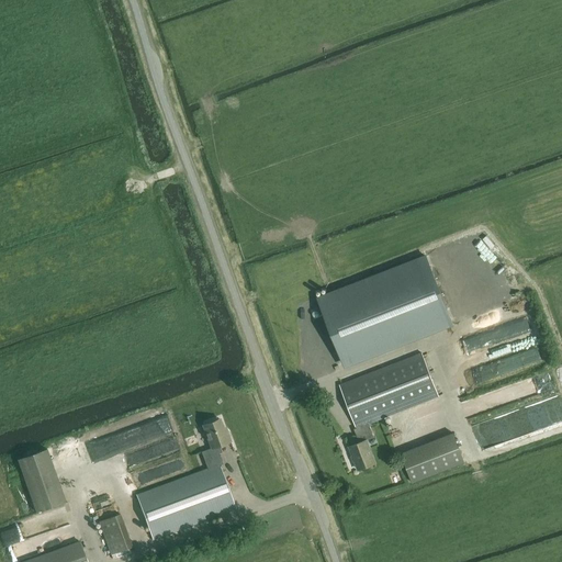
[(426,255),(317,298),(343,363),(451,322),(426,255)]
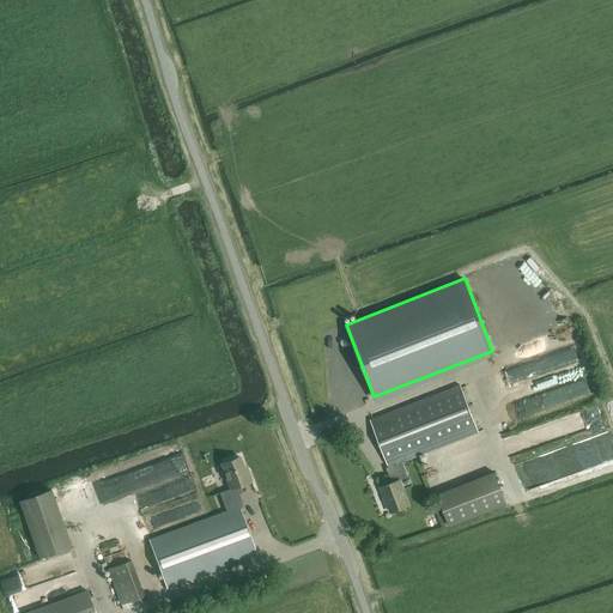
[(538,352),(577,344),(574,329),(534,338),(538,352)]
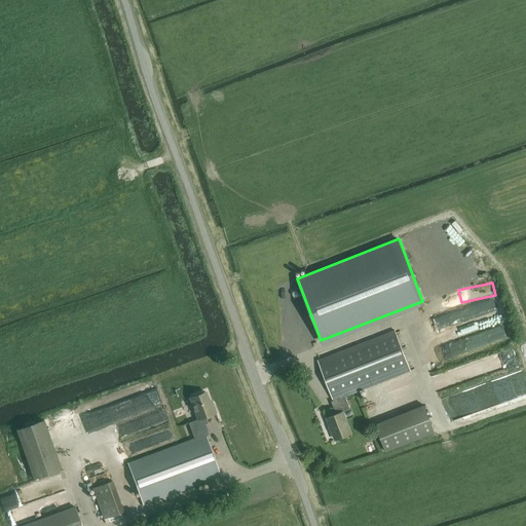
[(422,321),(448,312),(444,299),(418,307),(422,321)]
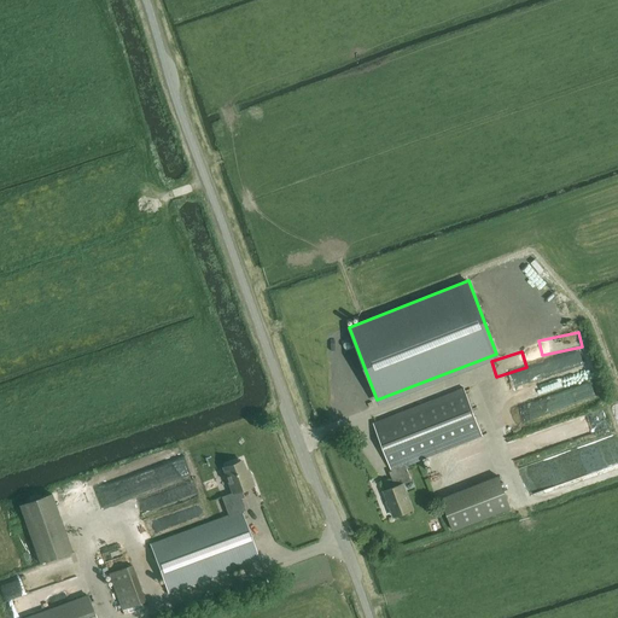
[(500,402),(587,369),(581,354),(506,383),(508,389),(496,394),(500,402)]
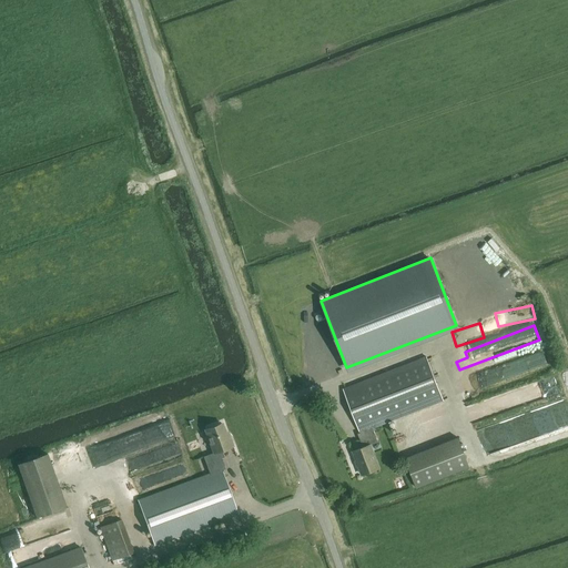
[(547,351),(458,373),(462,385),(550,363),(547,351)]
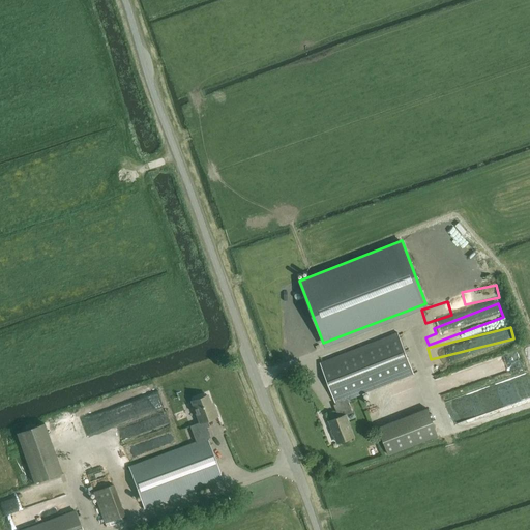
[(354,437),(346,415),(353,413),(348,401),(413,374),(398,332),(320,363),(335,404),(333,405),(336,414),(335,415),(336,418),(329,421),(337,444),(354,437)]
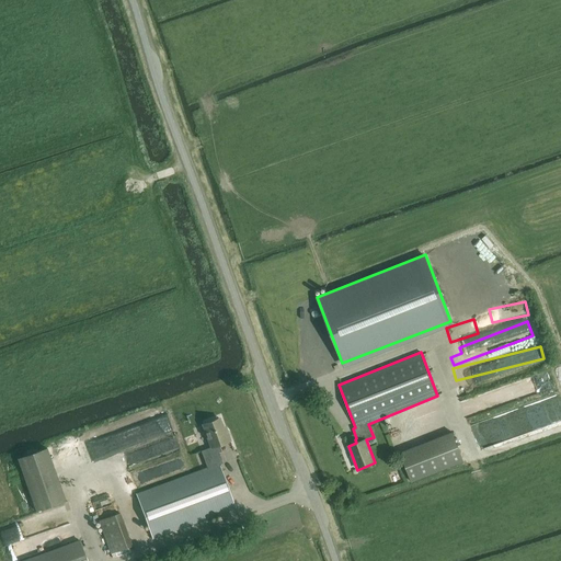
[(517,393),(536,387),(536,386),(544,384),(540,376),(542,376),(540,370),(505,382),(506,388),(515,386),(517,393)]
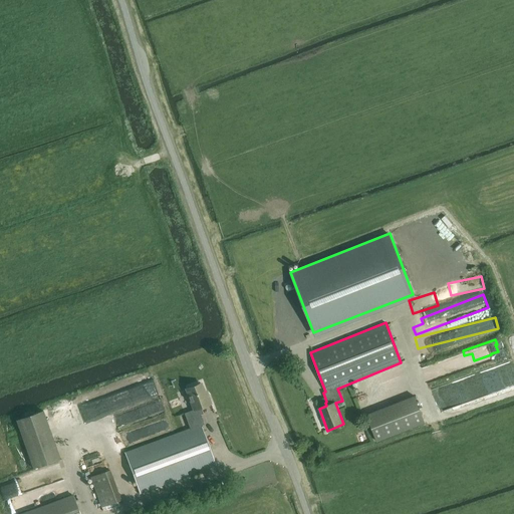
[(150,382),(88,401),(94,421),(94,420),(98,434),(115,429),(117,433),(165,419),(158,396),(154,397),(150,382)]
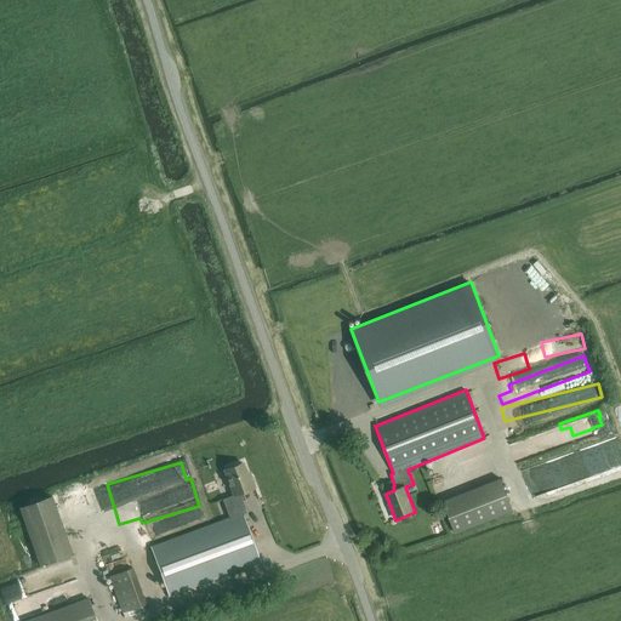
[(224,471),(233,495),(222,500),(228,518),(151,547),(167,597),(261,563),(243,514),(246,513),(241,501),(245,500),(241,493),(255,488),(250,477),(248,478),(243,463),(224,471)]
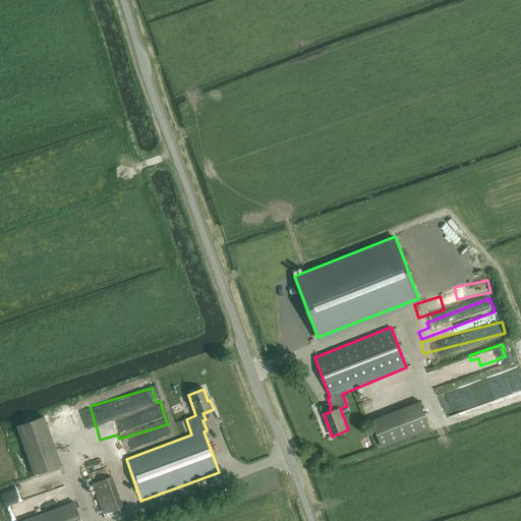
[(419,402),(371,420),(382,447),(429,428),(419,402)]
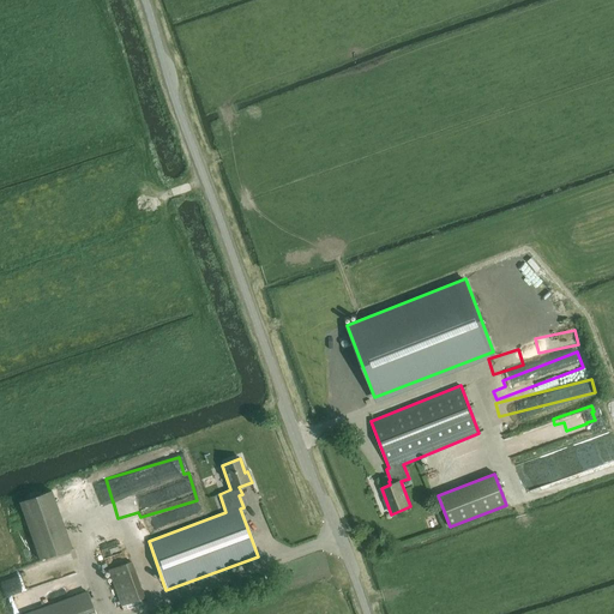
[(71,545),(50,488),(18,499),(38,557),(71,545)]
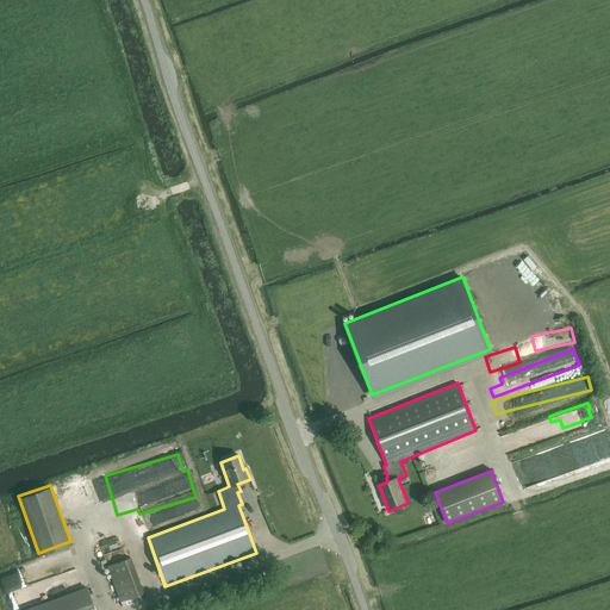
[(144,593),(130,558),(107,566),(120,602),(144,593)]
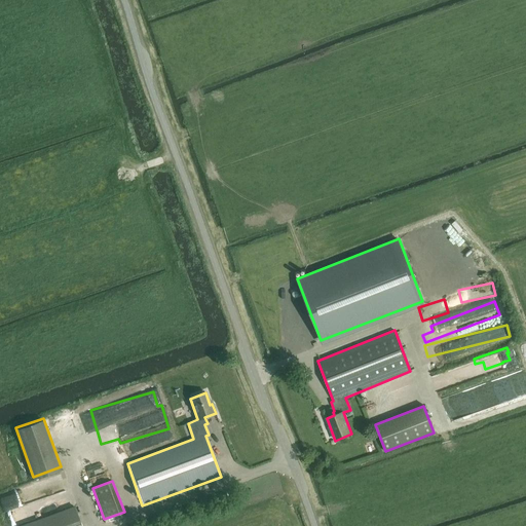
[(82,525),(75,506),(20,525),(82,525)]
